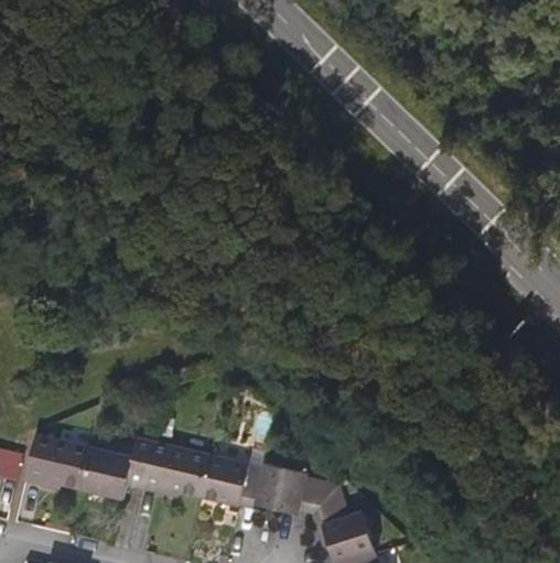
[(32,444),(23,482),(38,485),(39,480),(79,490),(89,448),(49,439),(46,447),(32,444)]
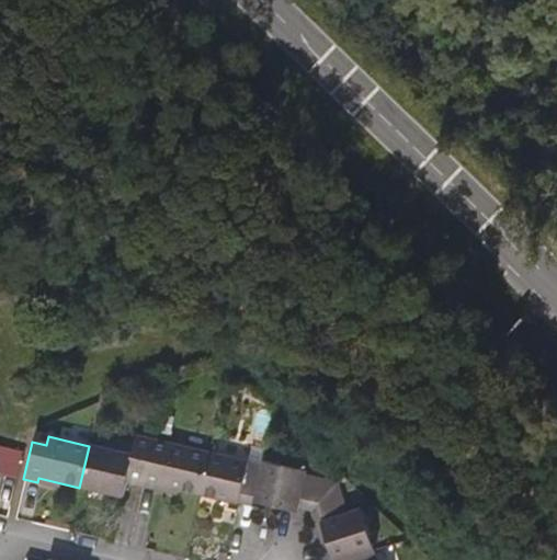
[(150,446),(151,441),(135,436),(131,456),(89,446),(79,488),(120,498),(123,483),(140,487),(150,446)]
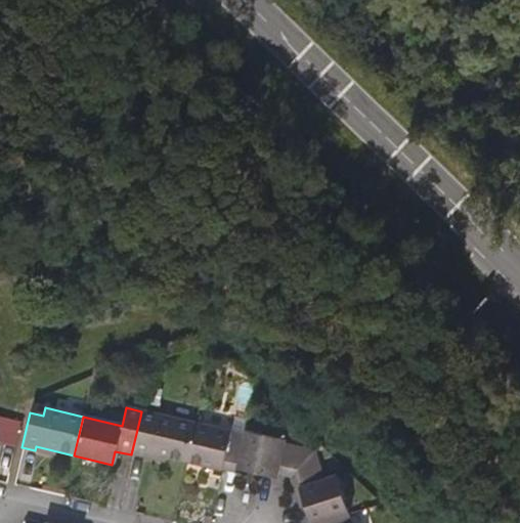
[(184,462),(192,423),(141,411),(140,417),(131,454),(147,459),(148,453),(184,462)]
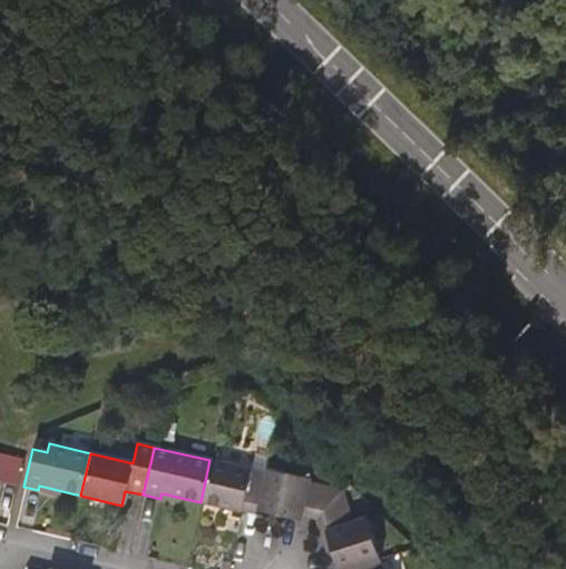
[(256,513),(256,510),(265,476),(250,472),(250,470),(210,460),(201,502),(241,511),(241,510),(256,513)]
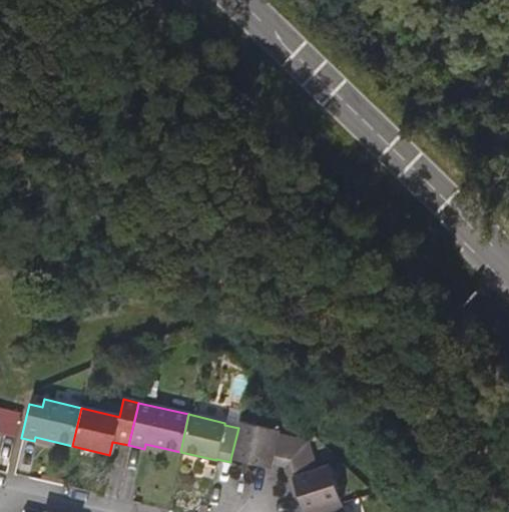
[(239,422),(238,428),(230,459),(269,469),(270,465),(283,467),(307,443),(306,442),(277,435),(278,431),(239,422)]
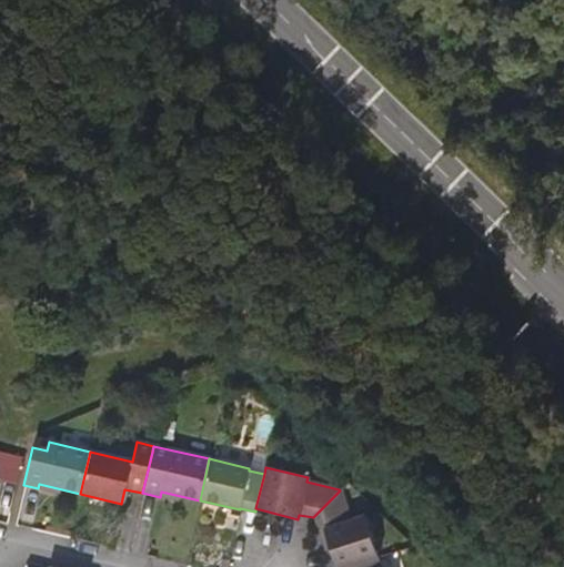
[(349,566),(375,558),(378,557),(364,517),(350,522),(340,490),(313,517),(319,533),(323,532),(334,566),(349,566)]
